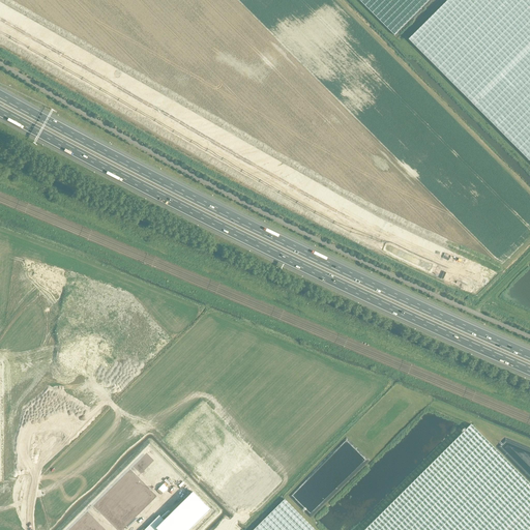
[(359,0),(393,34),(402,27),(429,0),(359,0)]
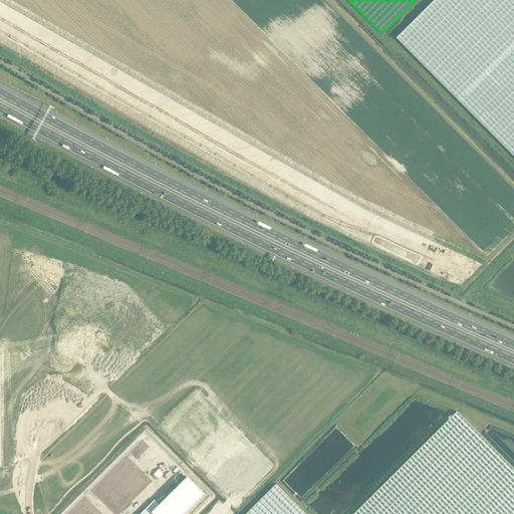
[(513,0),(434,0),(397,38),(513,157),(513,0)]
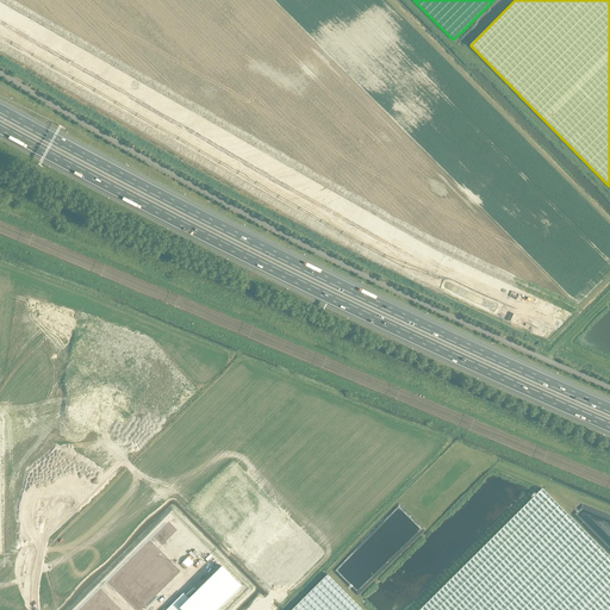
[(609,609),(609,556),(542,489),(419,609),(609,609)]
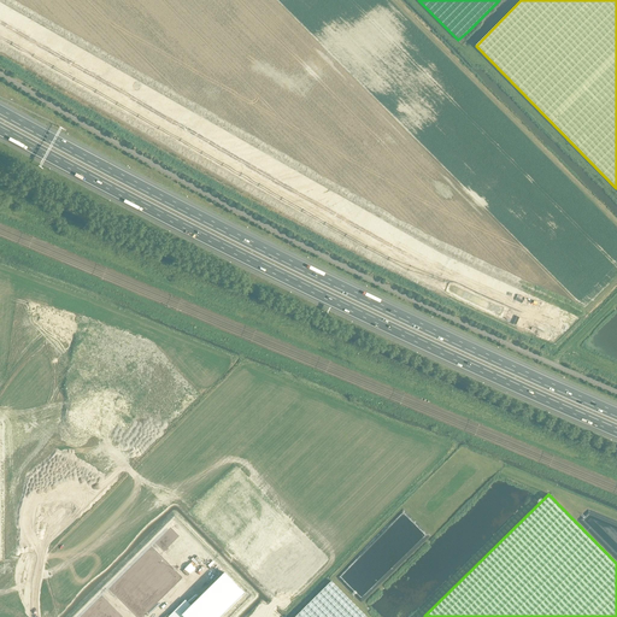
[(172,526),(170,528),(180,536),(182,534),(172,526)]
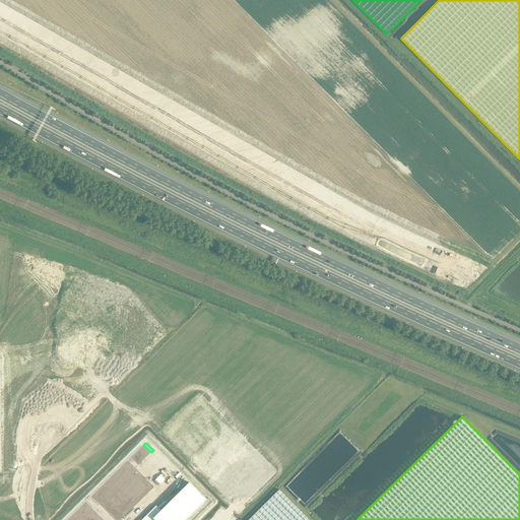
[(186,519),(206,501),(189,483),(151,519),(186,519)]
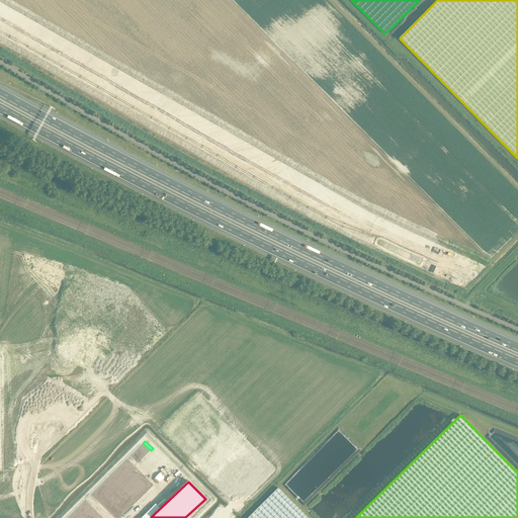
[(308,517),(277,488),(246,517),(308,517)]
